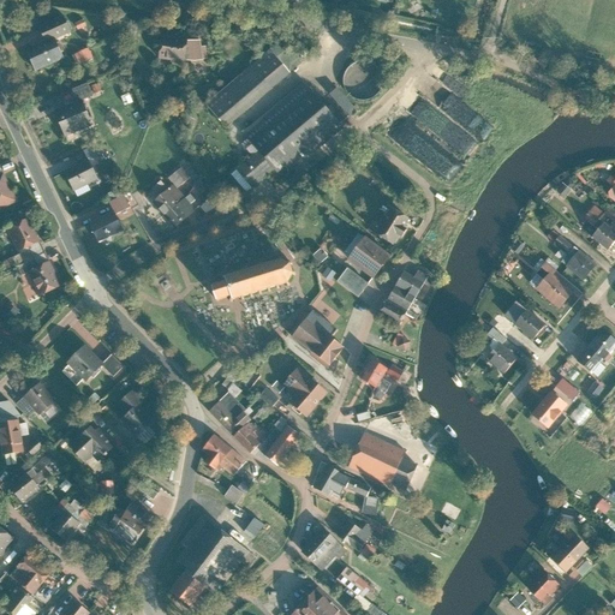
[(34,25),(40,28),(45,17),(37,15),(35,21),(28,18),(23,29),(31,33),(34,25)]
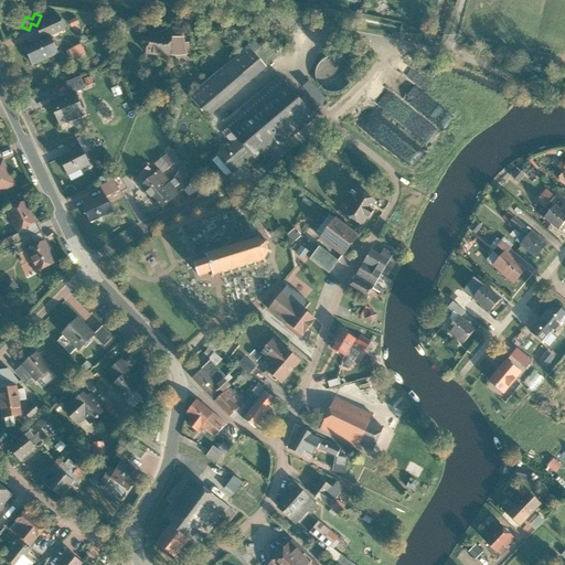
[(65,28),(59,14),(39,24),(44,38),(24,48),(33,64),(61,50),(53,34),(65,28)]
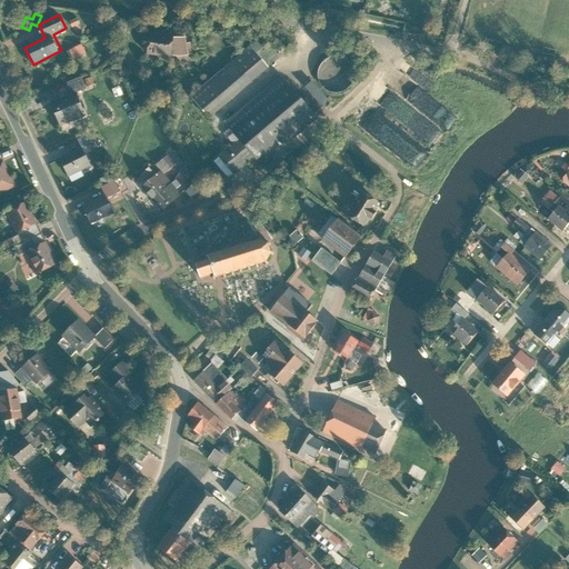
[(173,36),(149,32),(146,55),(171,58),(173,39),(173,36)]
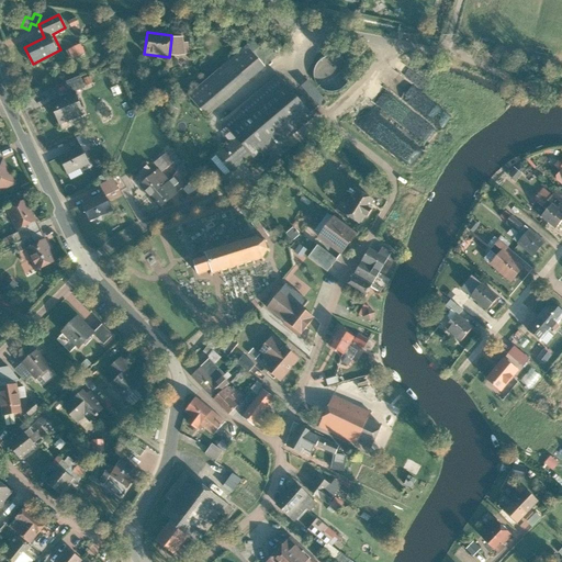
[(182,37),(171,38),(169,57),(176,57),(186,55),(182,37)]
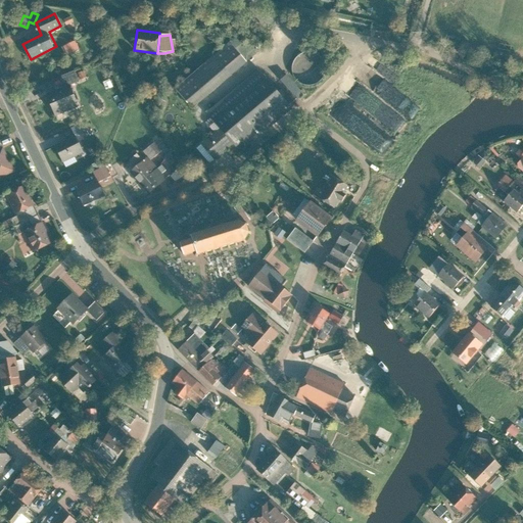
[(79,48),(75,40),(66,44),(70,52),(79,48)]
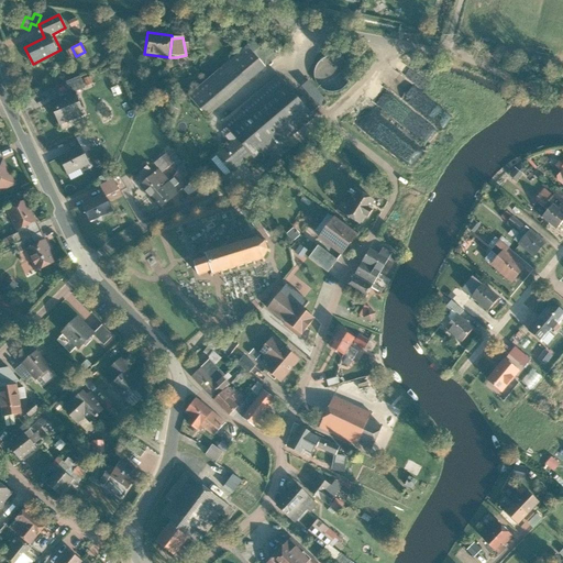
[(207,117),(265,66),(250,47),(190,99),(207,117)]
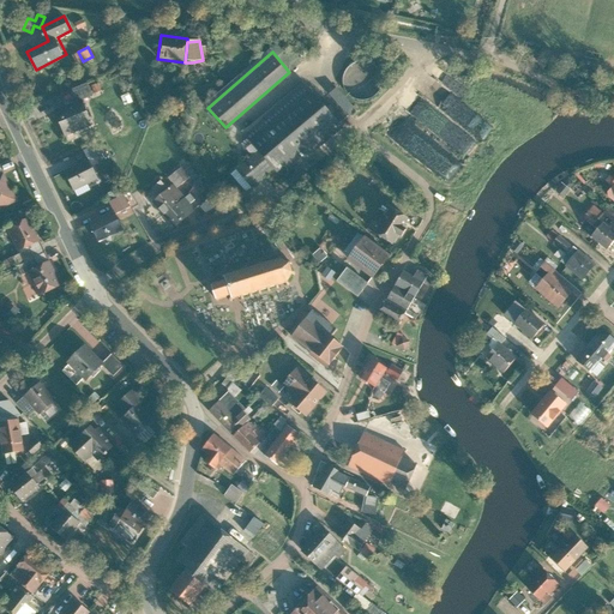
[(384,76),(381,68),(375,64),(369,60),(361,60),(355,64),(349,68),(347,76),(347,83),(349,90),(355,95),(361,98),(369,98),(375,95),(381,90),(384,83),(384,76)]
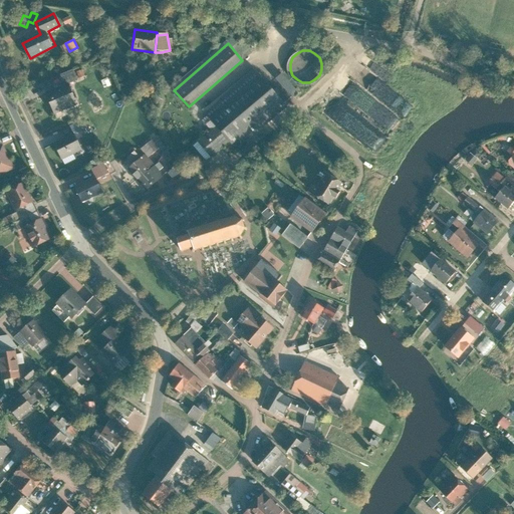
[(86,75),(82,68),(76,71),(74,69),(62,74),(66,84),(46,93),(55,111),(77,101),(69,83),(86,75)]
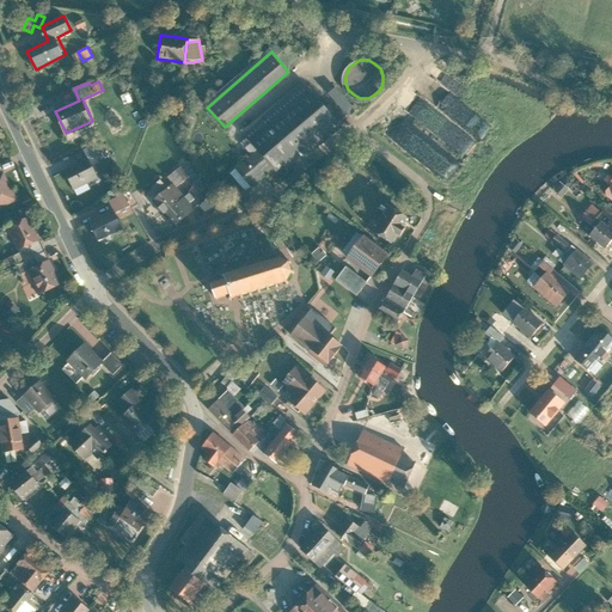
[(340,123),(305,83),(245,134),(259,152),(242,167),(254,181),(271,166),(279,175),(340,123)]
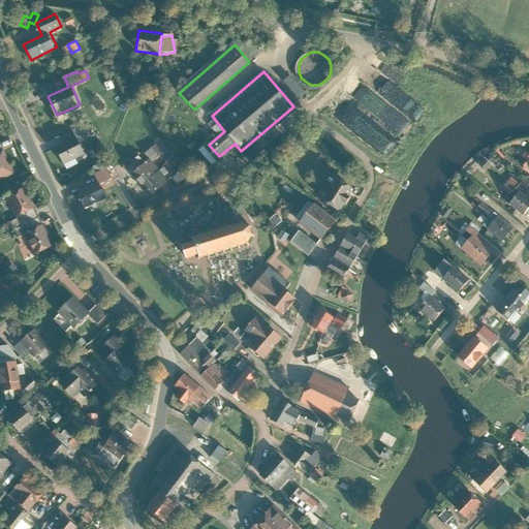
[(286,81),(305,99),(311,93),(292,74),(286,81)]
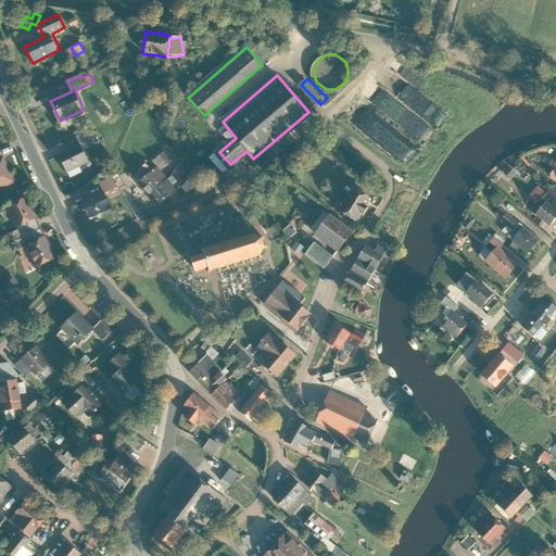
[(407,102),(415,106),(417,102),(422,104),(426,98),(413,91),(407,102)]
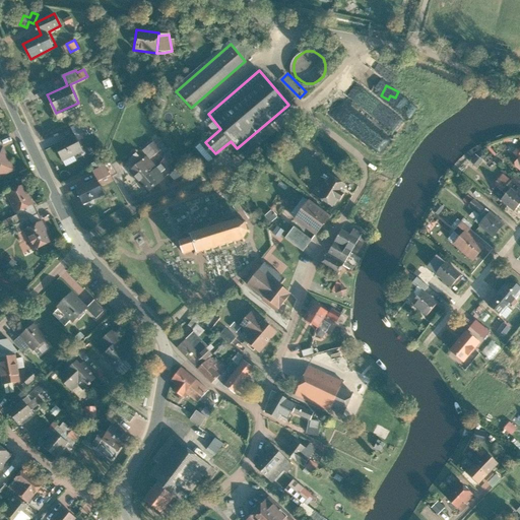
[(75,134),(55,144),(62,159),(85,148),(77,134),(90,127),(86,119),(71,127),(75,134)]
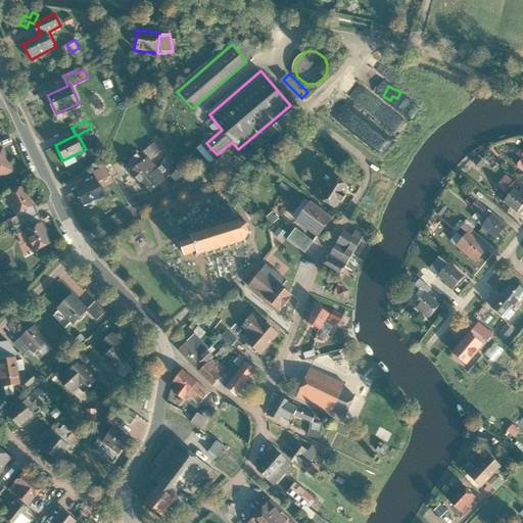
[(130,173),(139,183),(158,167),(151,158),(161,149),(152,139),(142,148),(148,156),(130,173)]
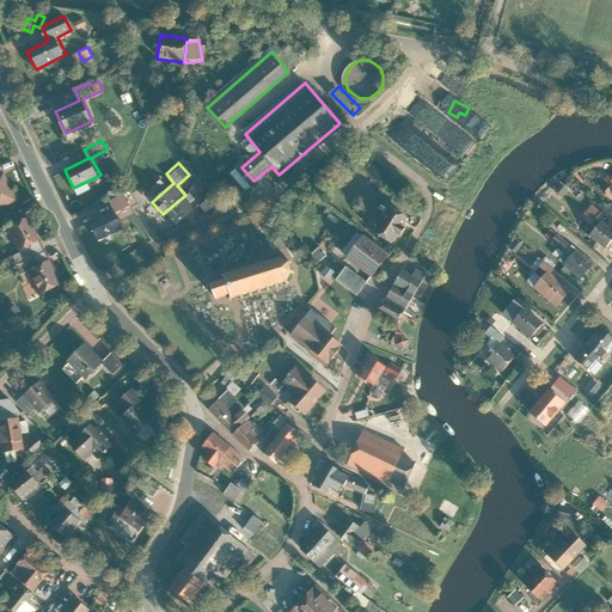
[(0,206),(18,197),(5,172),(0,173),(0,206)]
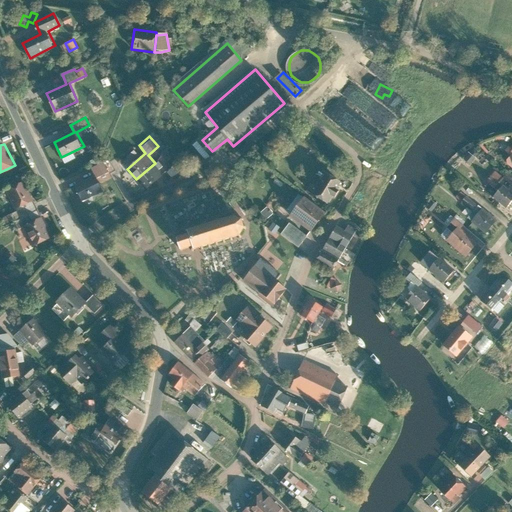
[(478,152),(474,149),(465,159),(469,163),(478,152)]
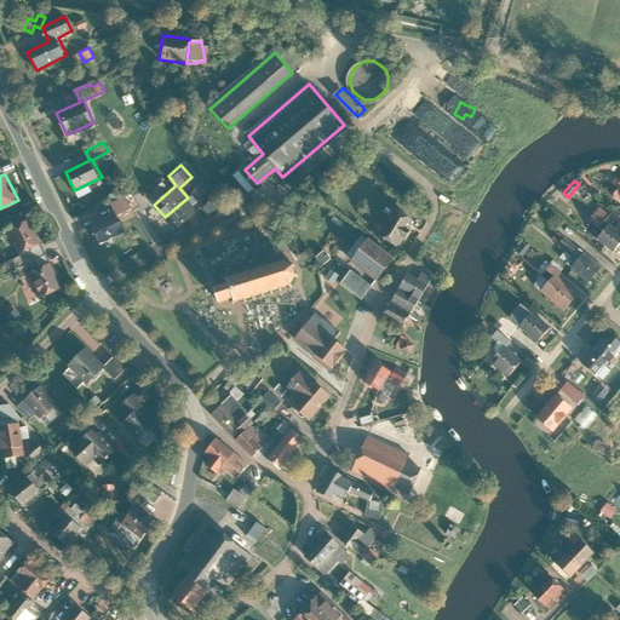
[(218,184),(210,190),(216,197),(206,205),(212,212),(230,197),(218,184)]
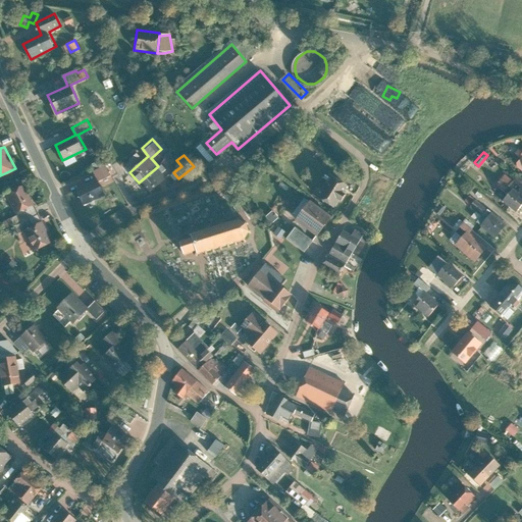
[(93,170),(98,177),(110,171),(106,164),(103,166),(99,160),(94,163),(97,168),(93,170)]
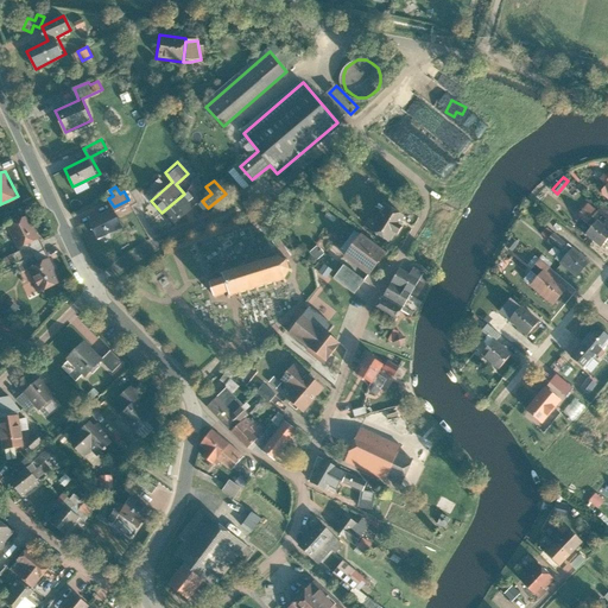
[(194,206),(184,194),(162,213),(172,225),(194,206)]
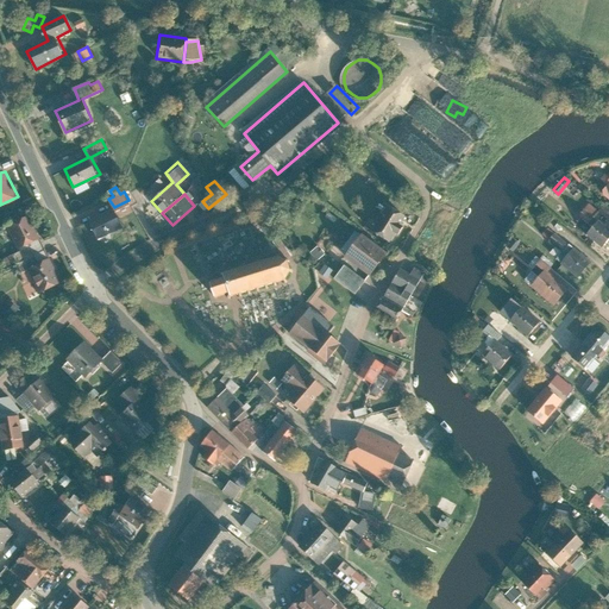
[(87,221),(98,240),(124,226),(118,215),(133,207),(129,200),(114,207),(110,209),(87,221)]
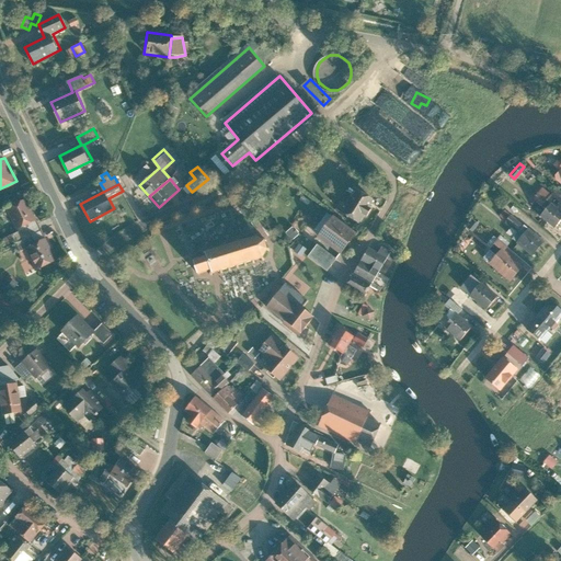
[(533,194),(544,202),(550,192),(539,184),(533,194)]
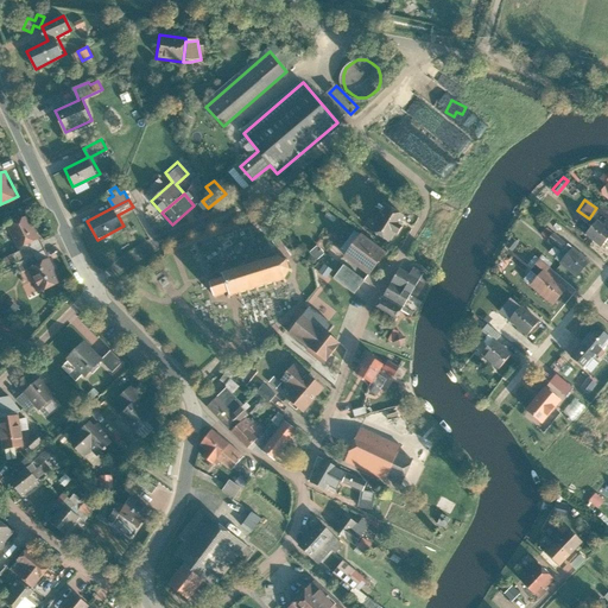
[(411,217),(393,206),(378,228),(396,240),(411,217)]
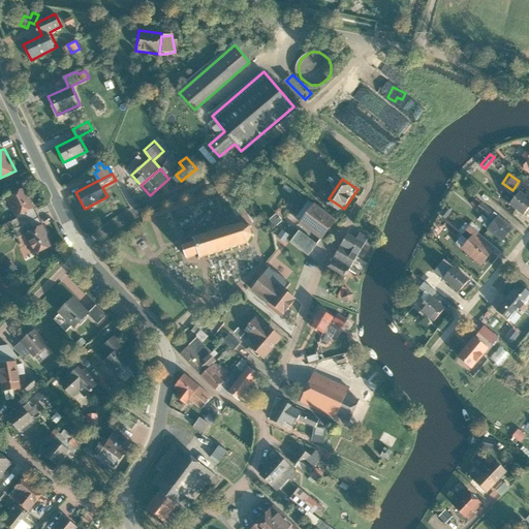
[(8,196),(18,216),(34,208),(25,188),(8,196)]
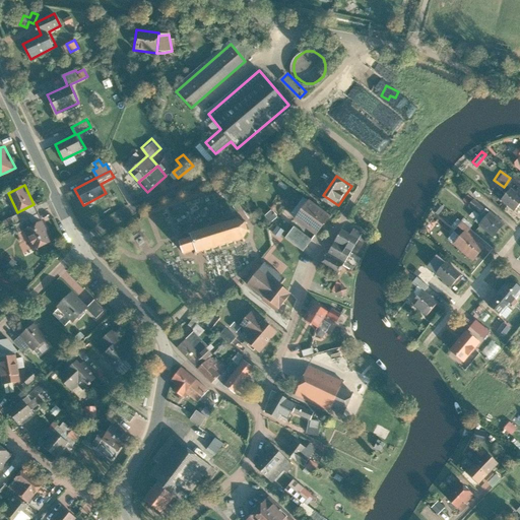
[(502,199),(516,209),(519,204),(519,195),(511,188),(502,199)]
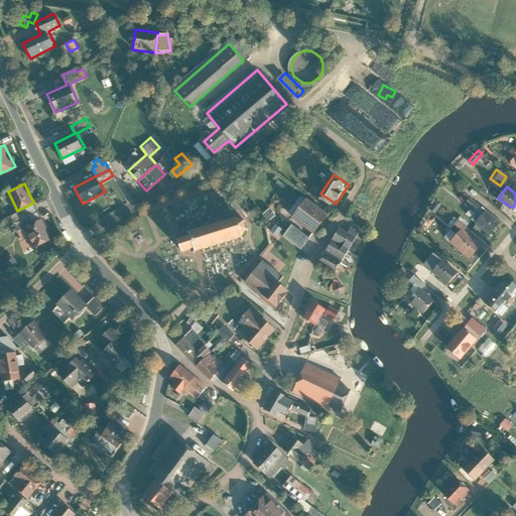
[(327,213),(305,198),(294,214),(284,207),(274,221),(287,230),(295,218),(314,231),(327,213)]
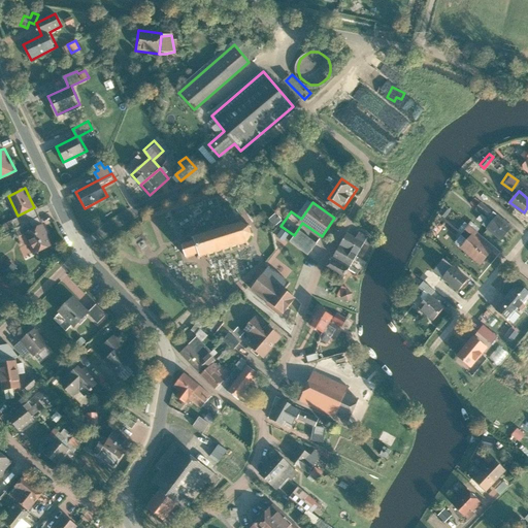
[(483,223),(489,213),(479,206),(472,215),(483,223)]
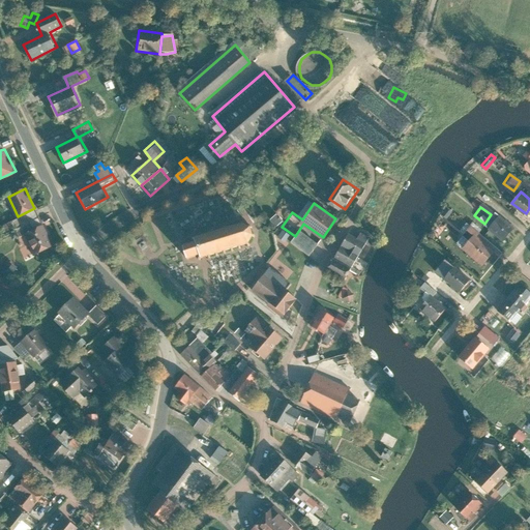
[(455,212),(452,209),(446,214),(450,217),(455,212)]
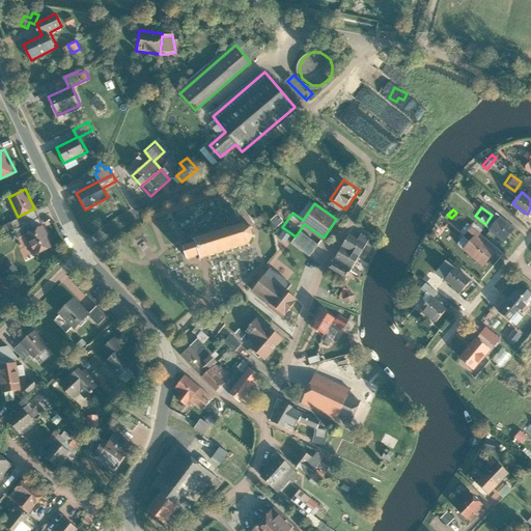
[(488,228),(505,240),(513,227),(498,216),(488,228)]
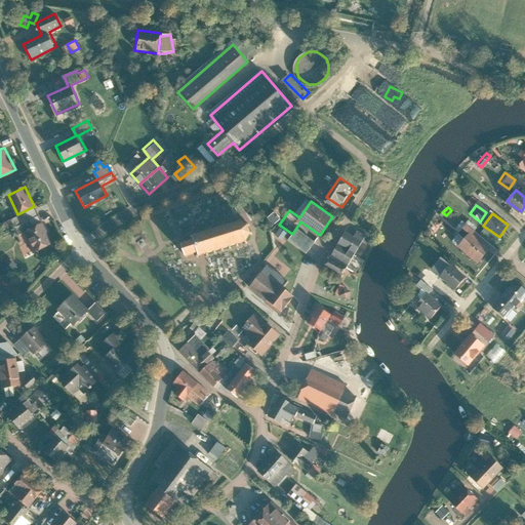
[(240,223),(193,237),(193,240),(182,244),(186,258),(198,254),(198,256),(247,242),(251,236),(248,226),(240,223)]
